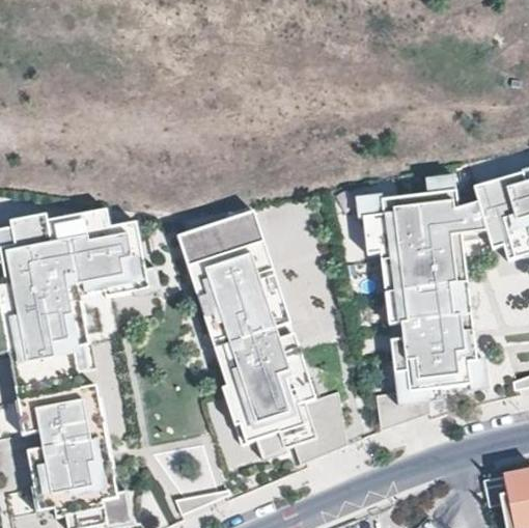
[(528,185),(526,186),(522,171),(502,177),(505,190),(490,194),(485,182),(472,186),(477,201),(456,207),(455,189),(426,192),(380,197),(382,213),(362,215),(366,253),(379,252),(380,259),(397,257),(401,288),(383,290),(387,324),(399,323),(401,337),(389,339),(394,390),(374,393),(379,429),(429,412),(427,400),(441,398),(439,387),(470,383),(467,361),(474,360),(469,311),(451,313),(448,282),(466,280),(462,239),(488,235),(491,247),(502,244),(506,258),(521,254),(517,240),(528,235),(528,185)]
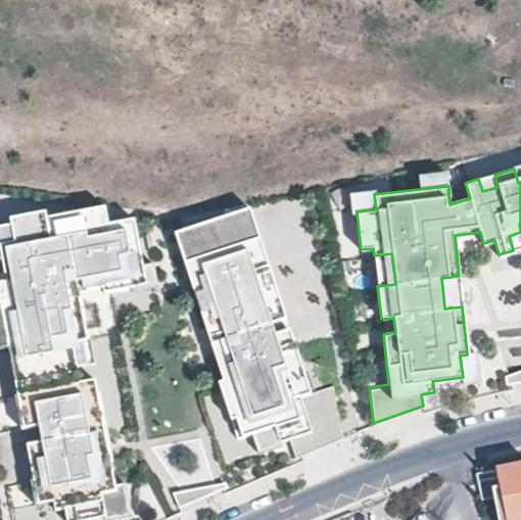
[(418,174),(420,189),(448,186),(446,171),(418,174)]
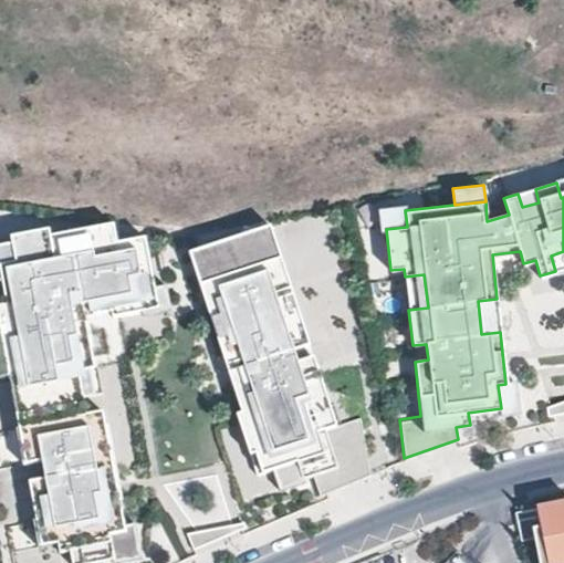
[(539,202),(534,186),(518,191),(518,194),(522,207),(539,202)]
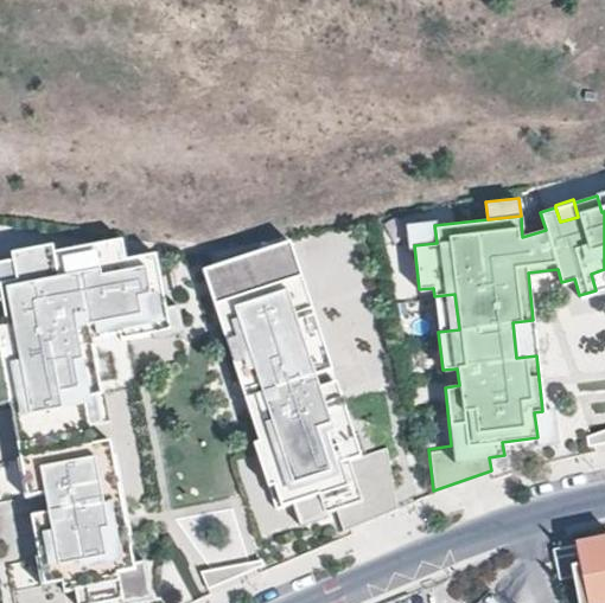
[(437,243),(434,219),(406,223),(408,247),(437,243)]
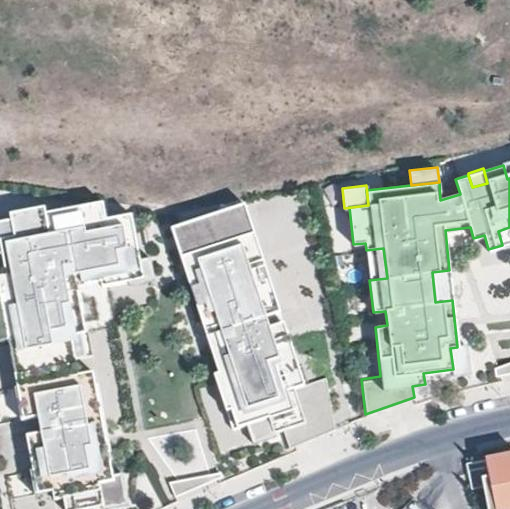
[(237,197),(216,204),(219,210),(230,207),(239,203),(237,197)]
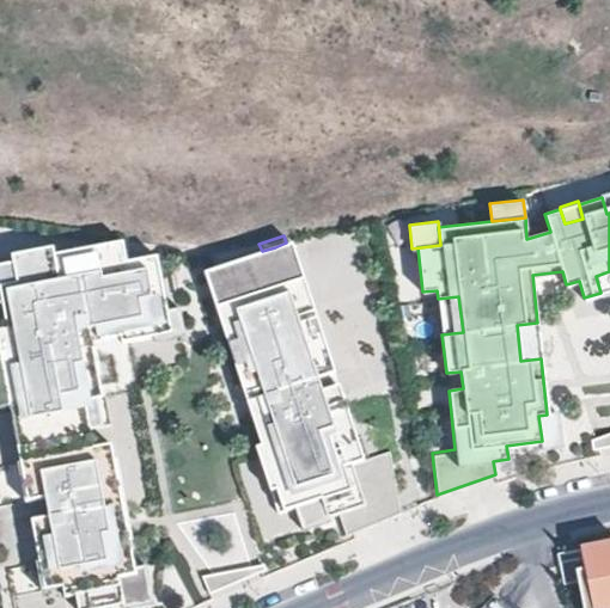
[(122,239),(54,251),(58,270),(126,258),(122,239)]
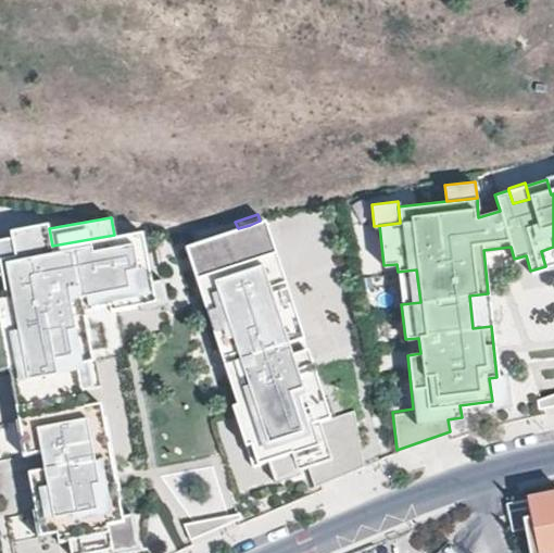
[(260,256),(276,251),(265,220),(260,221),(250,225),(260,256)]
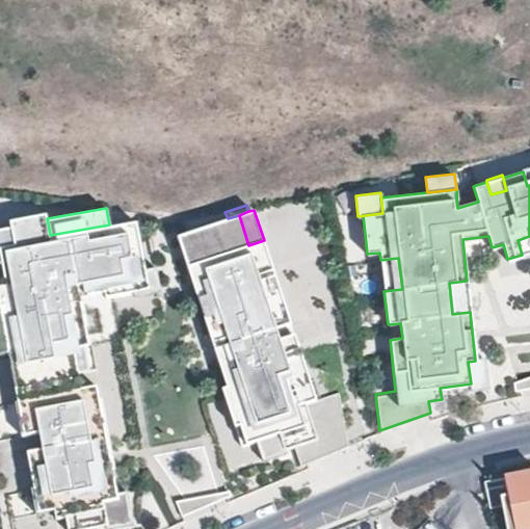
[(117,497),(116,493),(111,467),(97,469),(94,449),(108,446),(103,419),(87,422),(83,401),(99,398),(96,386),(78,389),(75,373),(71,347),(88,344),(84,322),(67,326),(62,301),(80,298),(79,292),(104,289),(104,294),(134,290),(132,276),(146,274),(144,268),(136,220),(109,225),(50,235),(47,218),(47,213),(9,219),(10,226),(14,244),(0,247),(0,262),(3,279),(6,297),(0,297),(0,335),(4,334),(12,333),(16,349),(7,350),(16,400),(31,398),(37,432),(40,447),(24,450),(30,488),(46,485),(50,509),(33,512),(9,517),(10,528),(57,528),(55,517),(65,514),(67,528),(77,528),(105,524),(101,500),(117,497)]
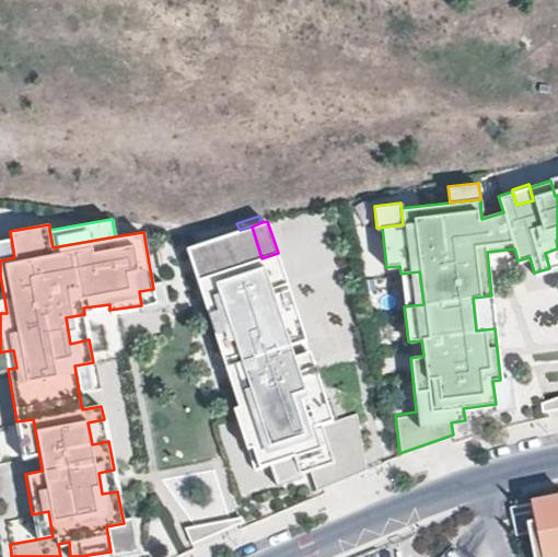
[(356,410),(333,418),(317,424),(310,403),(325,397),(310,350),(305,351),(299,354),(295,344),(302,341),(306,339),(299,318),(283,324),(274,292),(289,287),(278,253),(262,258),(252,227),(240,230),(201,243),(212,274),(197,279),(208,313),(223,309),(234,340),(219,346),(239,407),(254,402),(262,424),(241,431),(253,467),(268,462),(292,453),(298,471),(309,467),(315,487),(365,466),(356,410)]
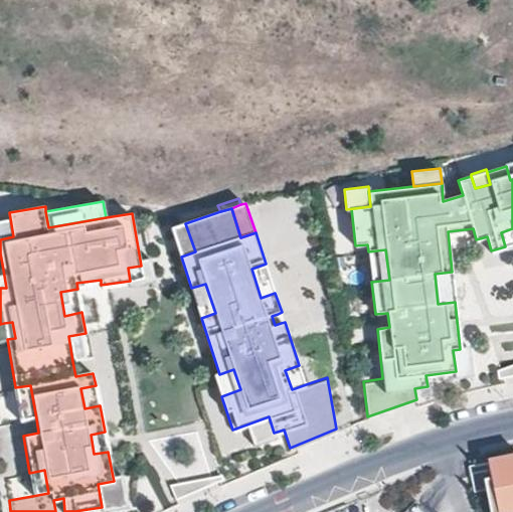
[(13,236),(10,218),(0,219),(0,253),(0,239),(13,236)]
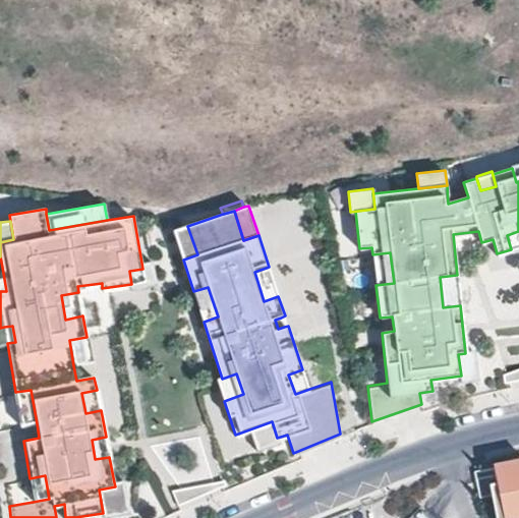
[(183,260),(197,254),(187,226),(173,231),(183,260)]
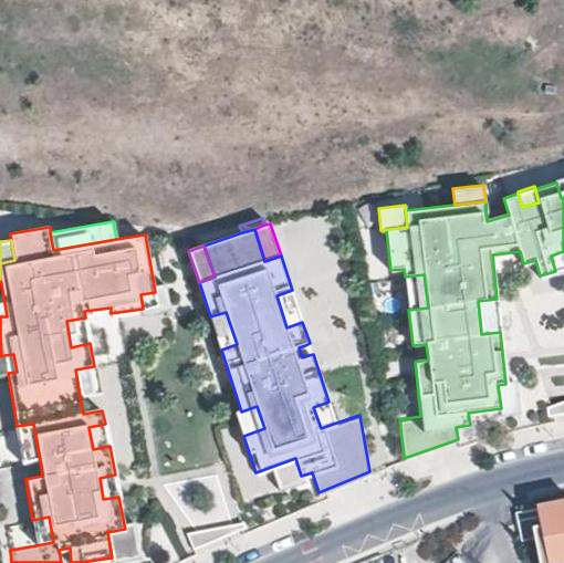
[(563,251),(551,256),(555,271),(556,273),(563,270),(563,251)]
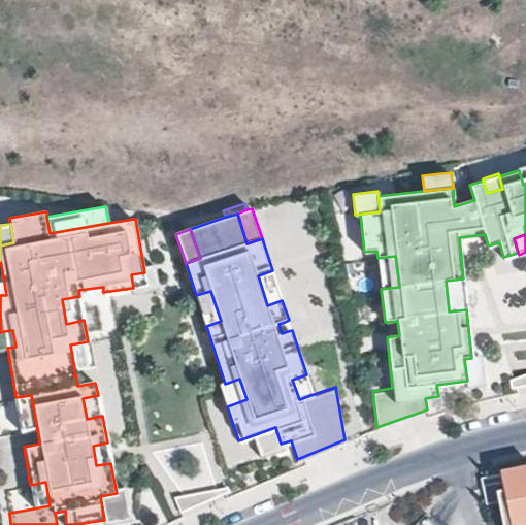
[(399,287),(395,256),(377,258),(381,289),(399,287)]
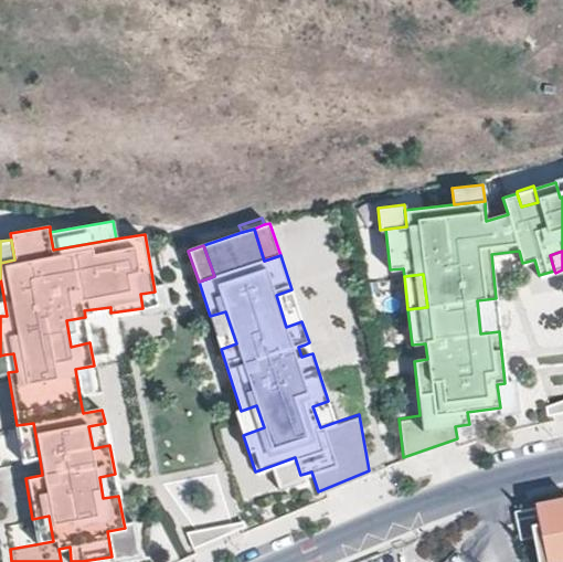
[(140,294),(142,308),(144,310),(169,307),(166,284),(153,285),(155,292),(140,294)]
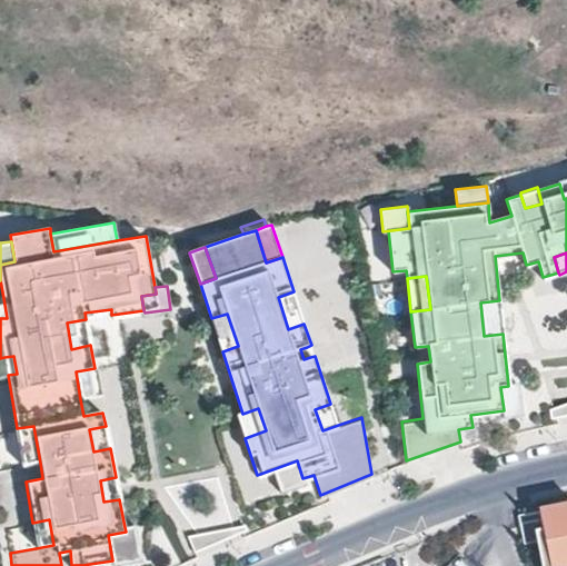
[(294,291),(278,297),(288,329),(304,324),(294,291)]
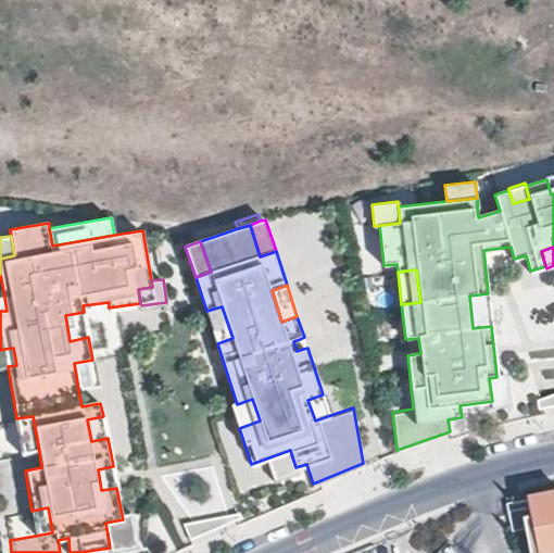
[(469,296),(473,328),(491,326),(488,293),(469,296)]
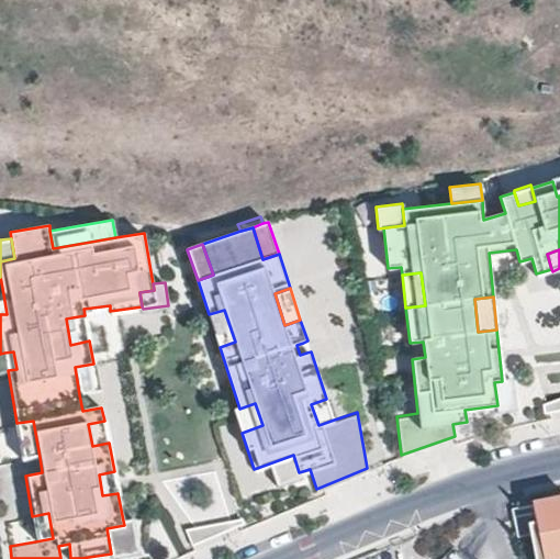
[(235,342),(224,310),(209,314),(220,347),(235,342)]
